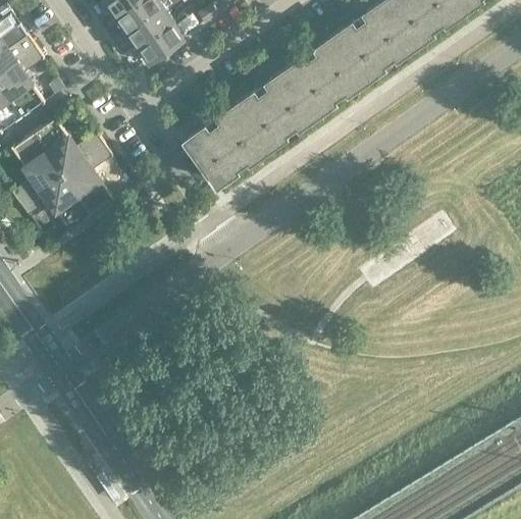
[(139,0),(104,0),(102,2),(114,17),(139,0)]
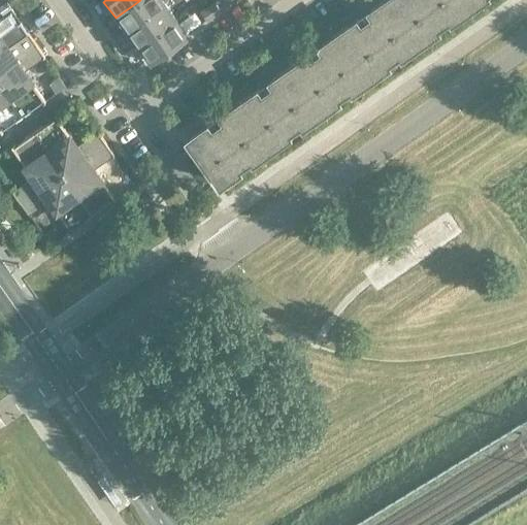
[(165,5),(162,0),(140,0),(116,18),(126,33),(165,5)]
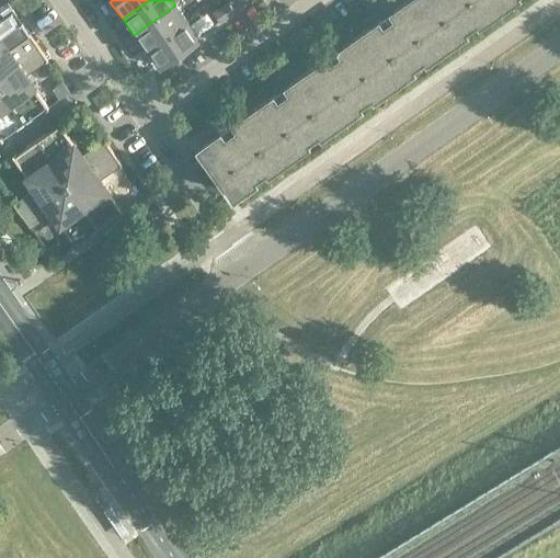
[(447,46),(414,0),(413,0),(396,13),(399,18),(373,36),(369,31),(362,36),(395,83),(414,69),(410,65),(424,55),(427,59),(447,46)]
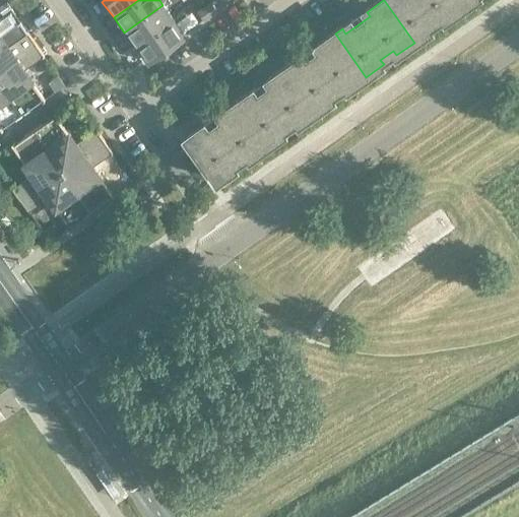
[(463,8),(457,0),(384,0),(414,43),(433,29),(429,25),(442,16),(446,20),(463,8)]
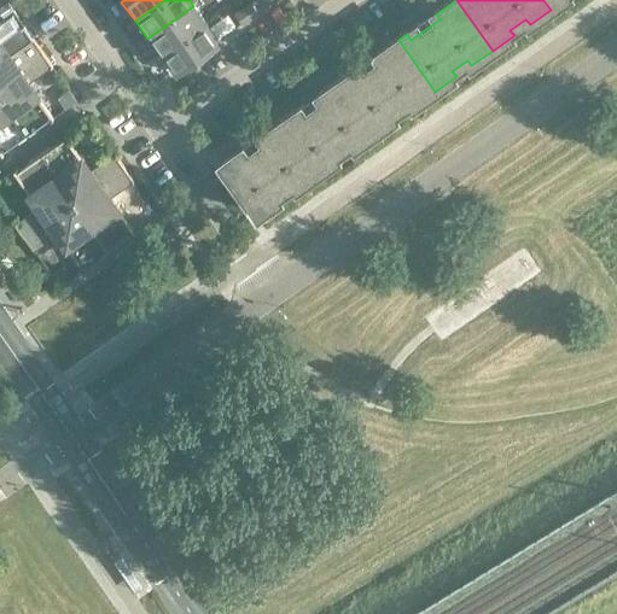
[(207,24),(193,6),(147,39),(159,57),(207,24)]
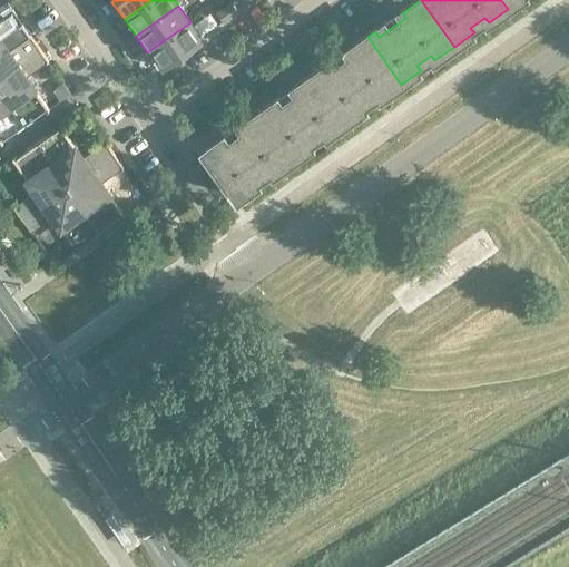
[(222,13),(227,21),(238,13),(233,6),(222,13)]
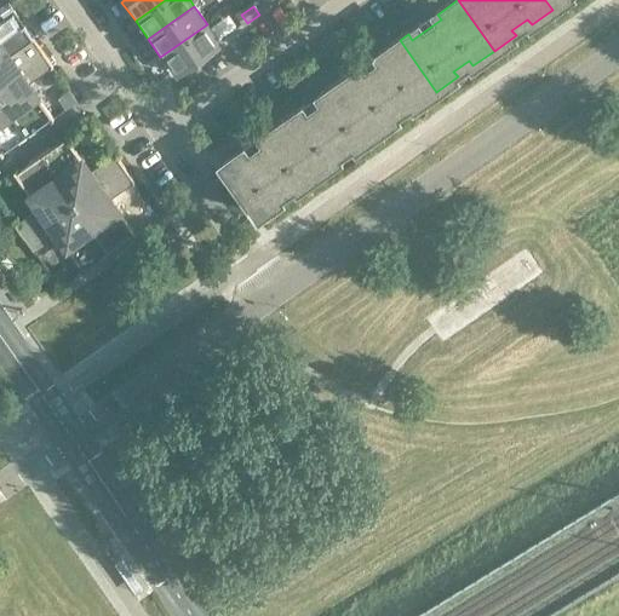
[(221,42),(207,24),(160,57),(173,75),(221,42)]
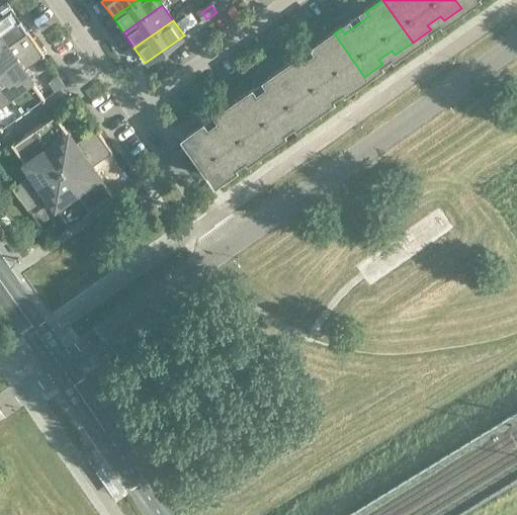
[(1,37),(0,35),(0,71),(37,46),(21,23),(1,37)]
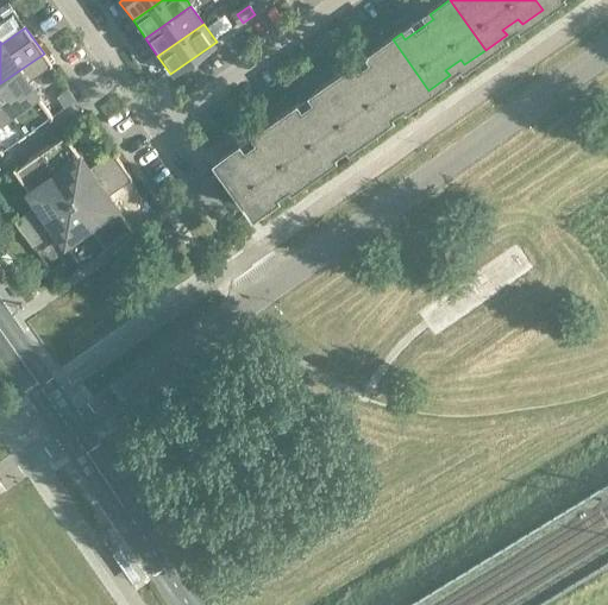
[(428,90),(393,39),(384,45),(388,51),(368,65),(361,70),(357,65),(336,80),(371,131),(393,115),(388,109),(403,99),(407,105),(428,90)]
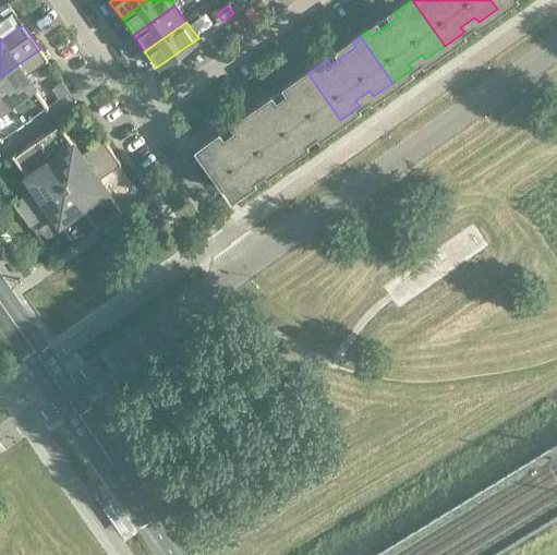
[(49,62),(40,49),(0,76),(0,87),(25,124),(47,108),(48,110),(50,109),(27,77),(49,62)]
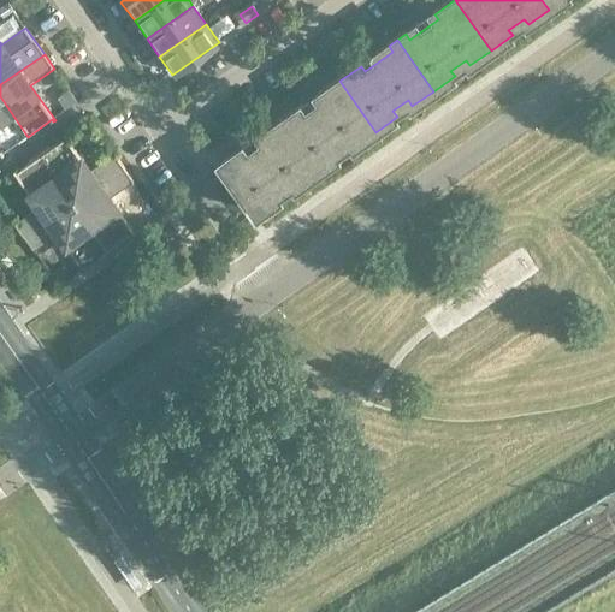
[(376,132),(339,81),(318,95),(323,101),(307,112),(303,106),(282,122),(318,172),(338,158),(335,152),(350,141),(354,147),(376,132)]
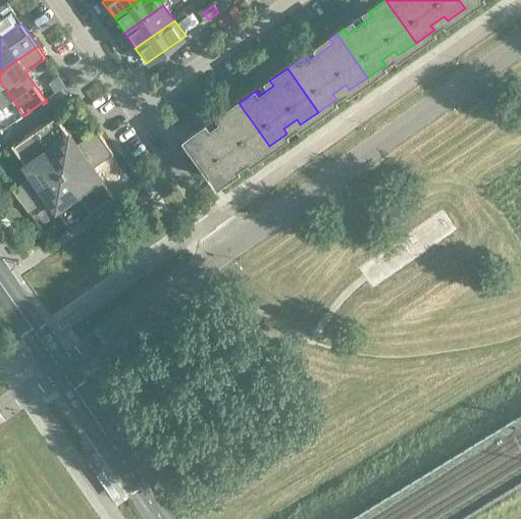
[(60,79),(50,86),(56,95),(66,88),(60,79)]
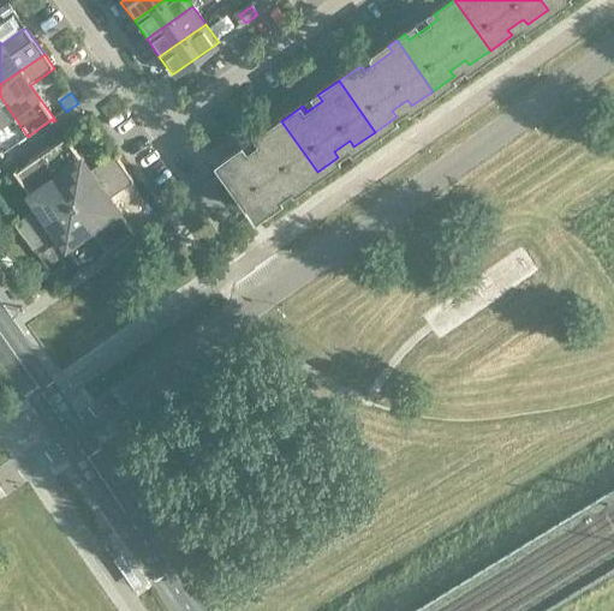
[(28,137),(0,96),(0,150),(4,156),(5,155),(4,154),(28,137)]
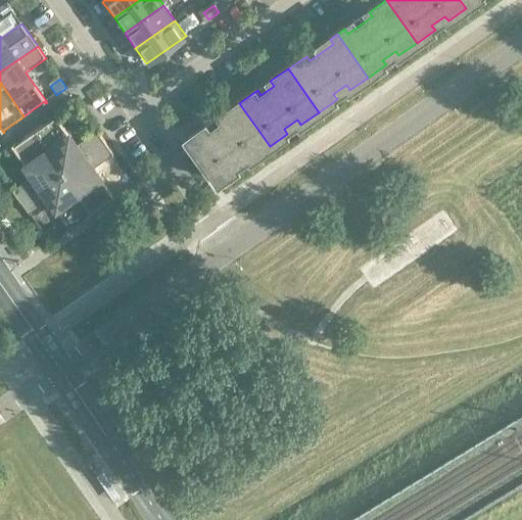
[(270,146),(239,103),(221,115),(225,121),(214,129),(207,121),(184,137),(219,187),(242,170),(237,162),(248,154),(251,159),(270,146)]
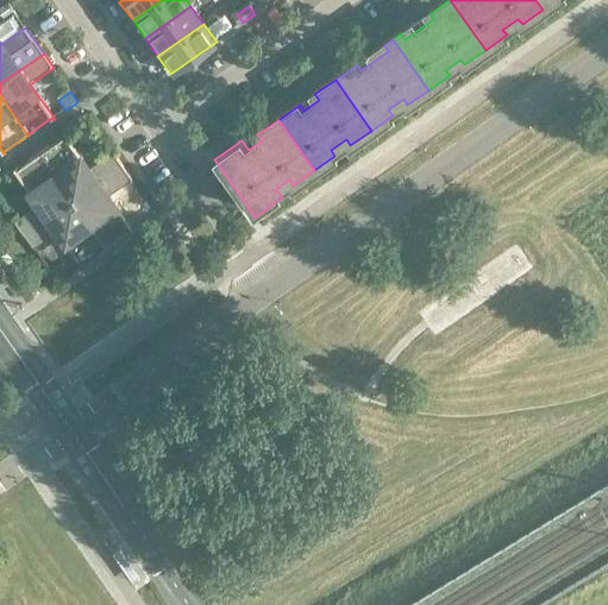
[(66,138),(42,155),(75,201),(124,166),(113,152),(89,169),(66,134),(64,136),(66,138)]
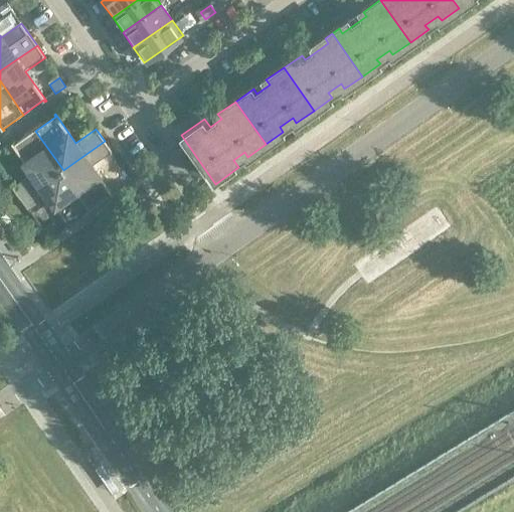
[(63,170),(35,131),(15,145),(14,143),(12,144),(33,173),(13,187),(22,199),(63,170)]
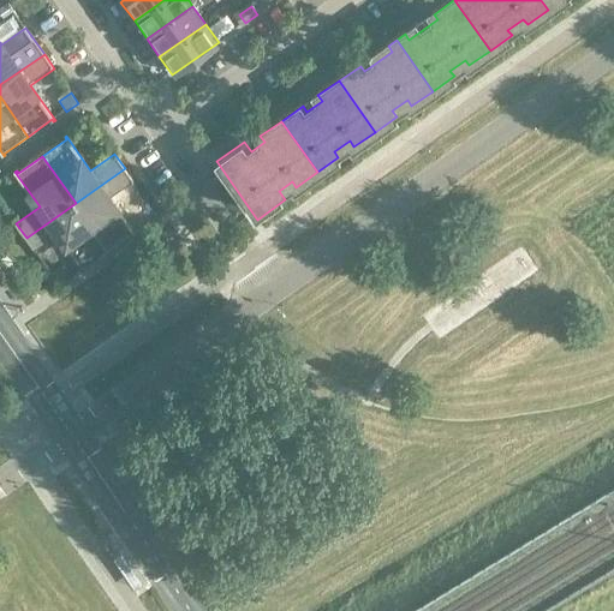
[(135,183),(125,168),(76,203),(108,251),(132,234),(135,235),(136,235),(111,199),(135,183)]
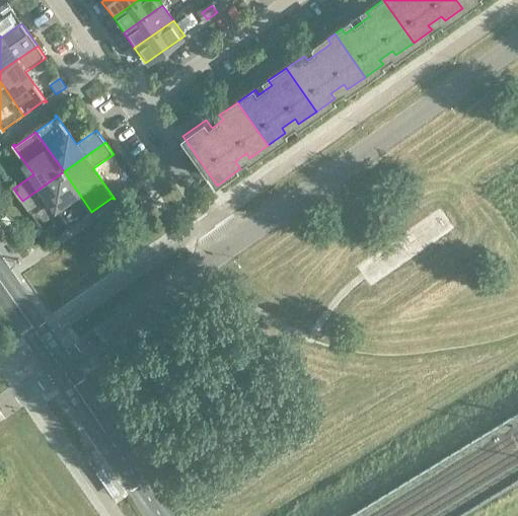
[(91,212),(64,171),(22,201),(30,213),(51,199),(71,228),(73,228),(71,226),(91,212)]
